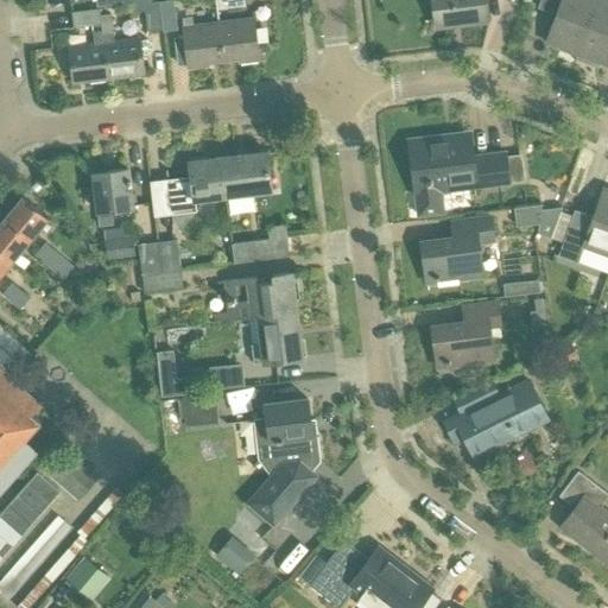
[(245,0),(216,0),(217,10),(246,6),(246,5),(245,0)]
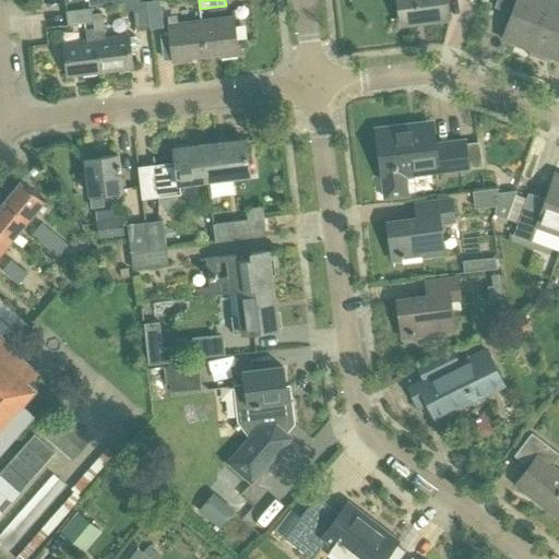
[(449,20),(445,0),(397,0),(401,20),(430,16),(430,22),(449,20)]
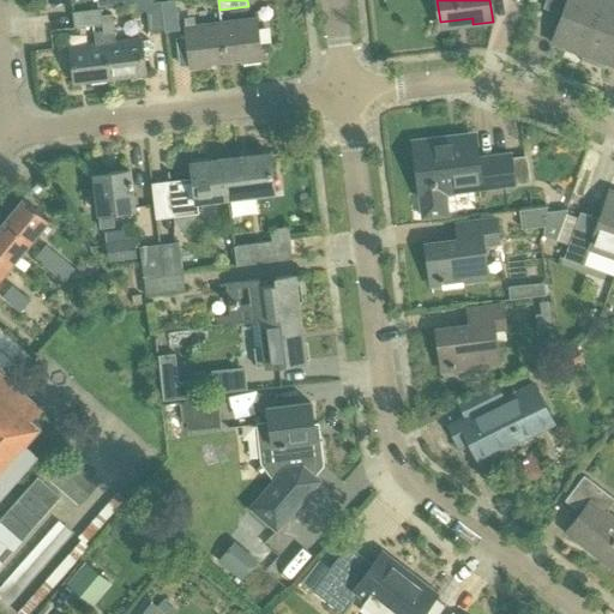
[(546,0),(546,1),(565,8),(552,43),(583,54),(603,0),(546,0)]
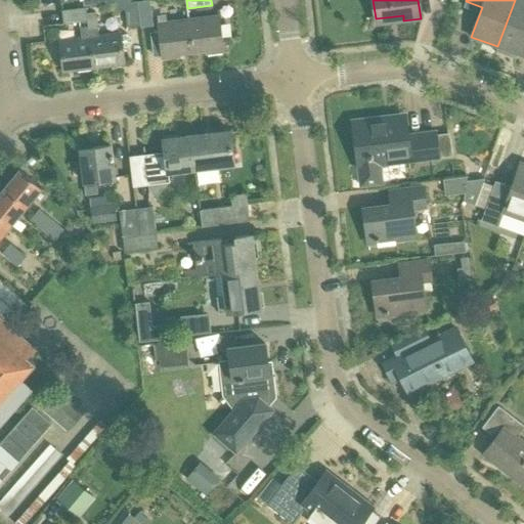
[(523,55),(523,0),(522,0),(515,0),(497,46),(523,55)]
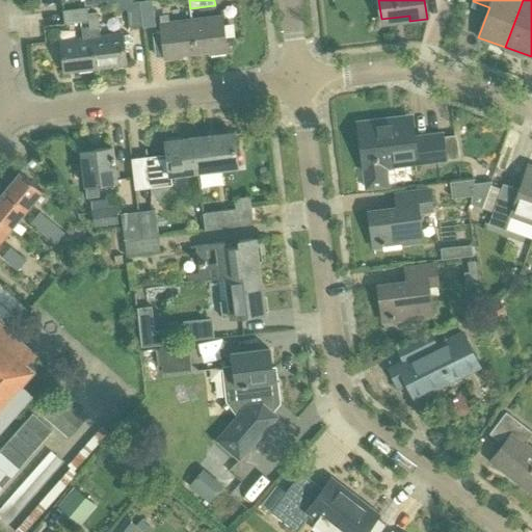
[(131,1),(116,3),(117,10),(126,9),(129,27),(142,25),(139,2),(131,3),(131,1)]
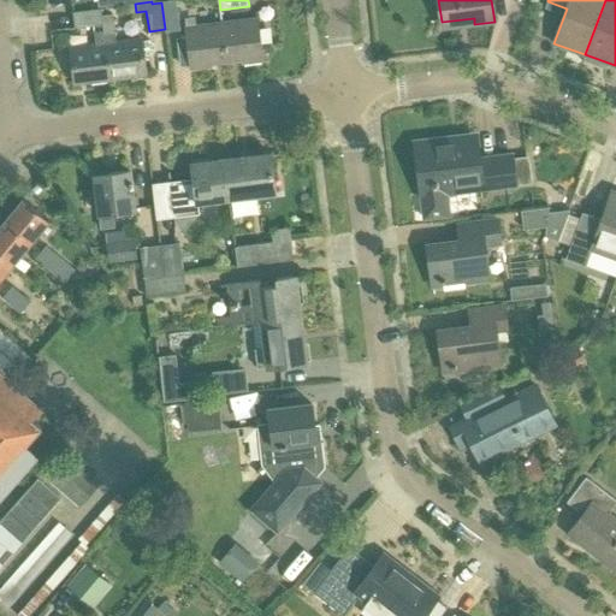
[(100,11),(72,13),(75,29),(102,27),(101,16),(100,11)]
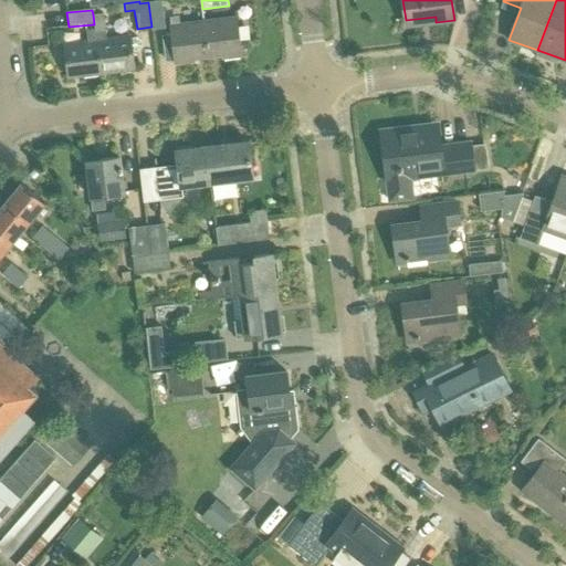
[(103,13),(93,14),(95,28),(101,73),(134,69),(132,51),(138,51),(142,45),(140,40),(136,37),(130,38),(130,35),(106,39),(103,13)]
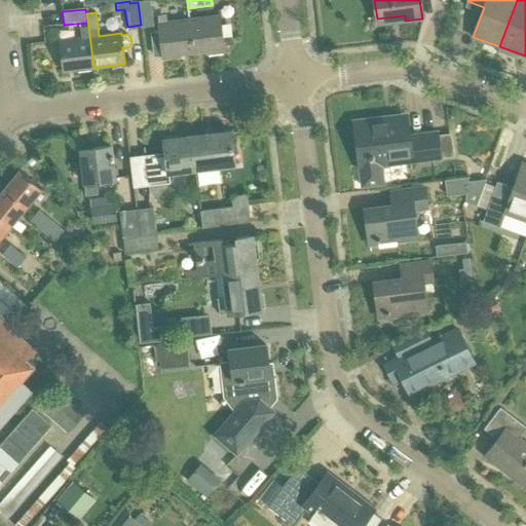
[(219,15),(189,19),(193,53),(207,51),(207,53),(224,51),(219,15)]
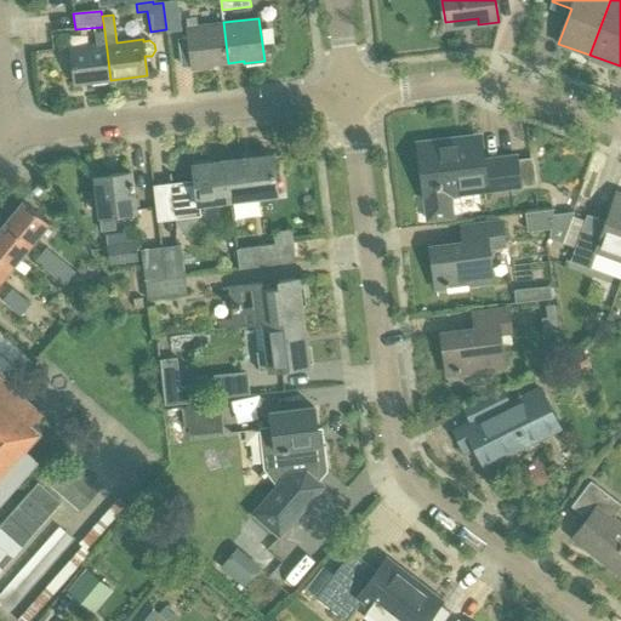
[(188,38),(177,39),(181,67),(192,66),(193,70),(212,68),(212,64),(228,63),(223,22),(187,27),(188,38)]
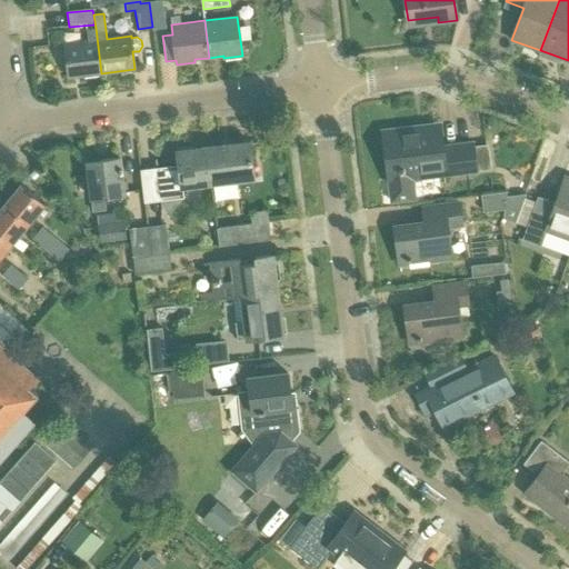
[(88,41),(65,45),(69,77),(101,73),(96,28),(95,28),(86,29),(88,41)]
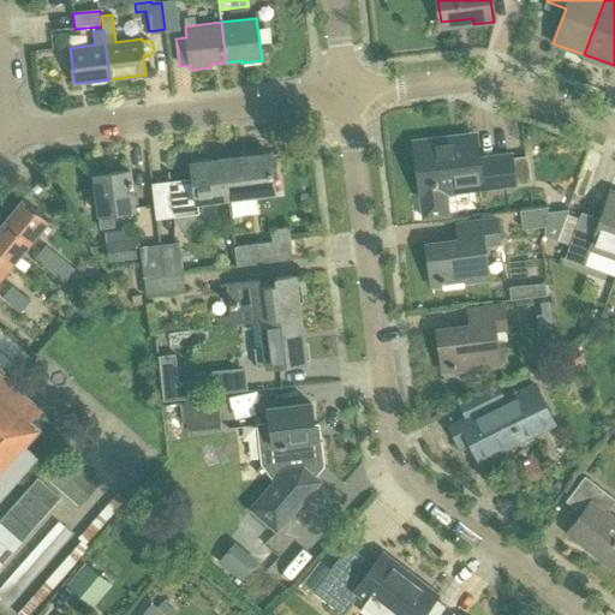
[(448,214),(446,192),(515,184),(512,157),(512,154),(479,157),(477,142),(452,145),(452,138),(413,142),(423,218),(448,214)]
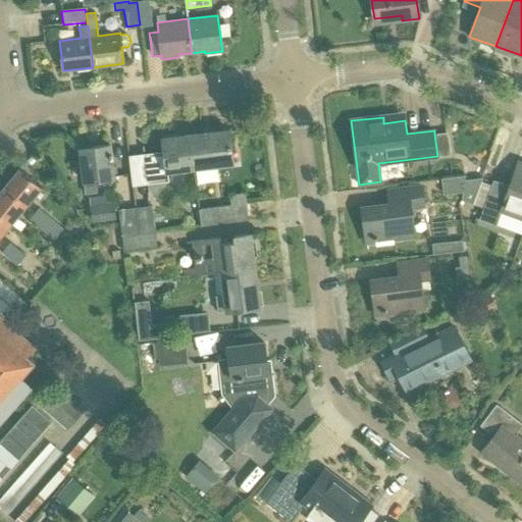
[(191,151),(194,169),(233,164),(229,129),(202,134),(204,149),(191,151)]
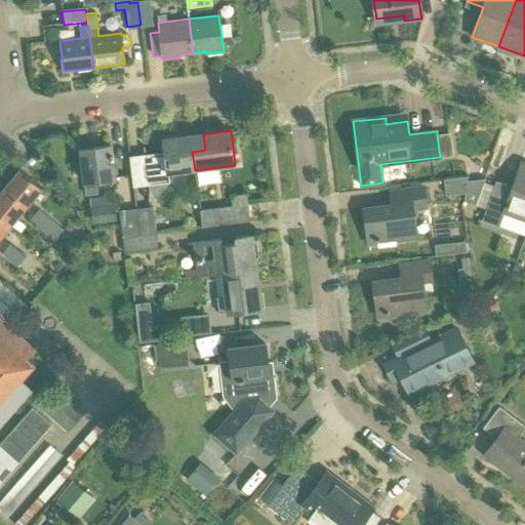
[(440,157),(452,155),(450,133),(437,134),(440,157)]
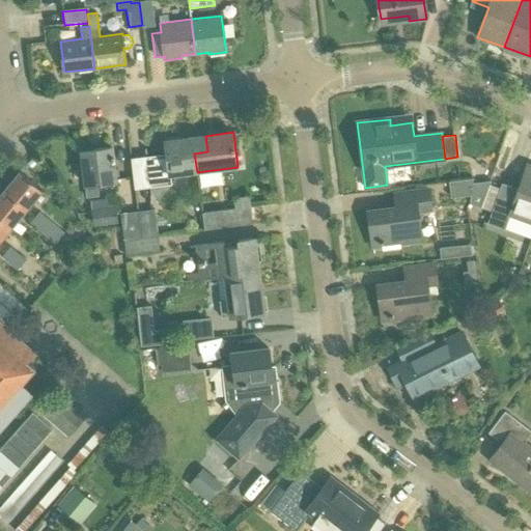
[(170,188),(169,175),(197,172),(194,154),(207,151),(205,136),(165,140),(167,157),(146,159),(149,190),(170,188)]
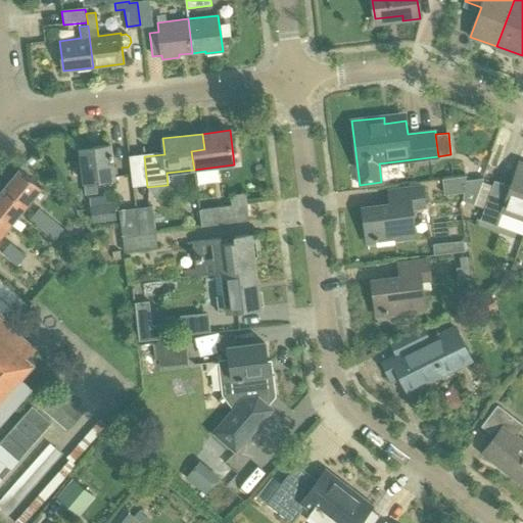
[(85,194),(97,193),(96,185),(111,183),(110,179),(114,178),(110,145),(80,149),(83,182),(85,194)]
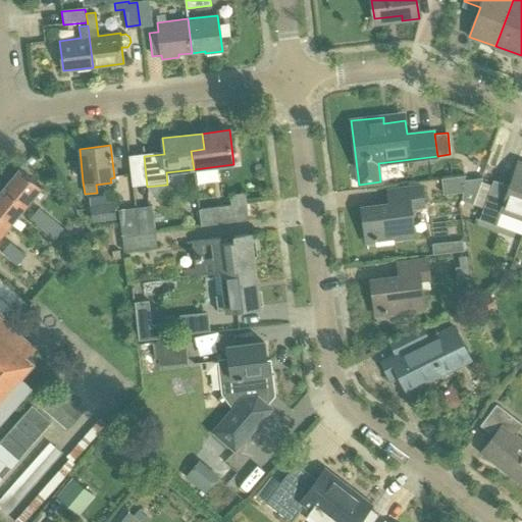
[(490,187),(478,219),(496,225),(502,211),(521,218),(521,163),(518,162),(507,193),(490,187)]
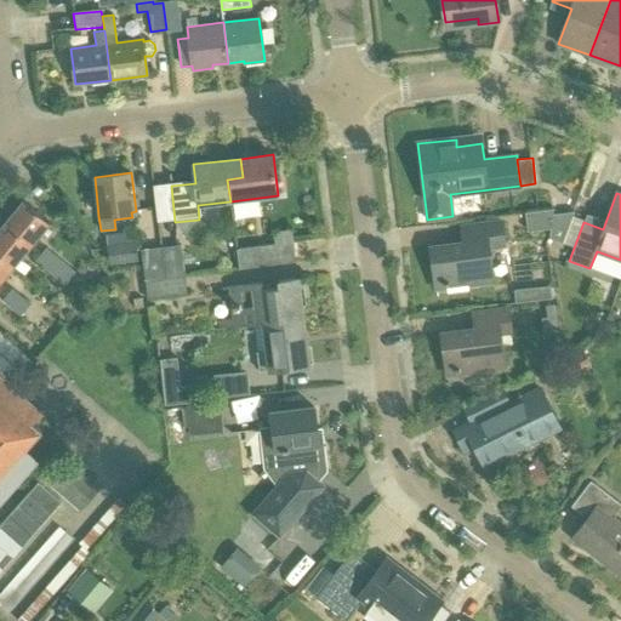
[(4,223),(32,246),(50,223),(22,200),(4,223)]
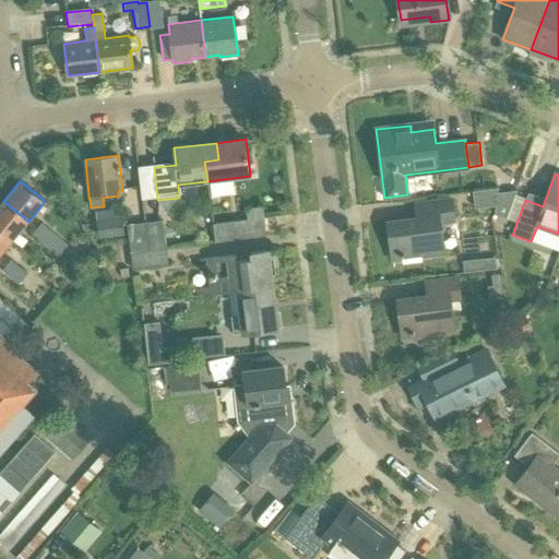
[(497,193),(497,188),(472,191),(475,209),(495,205),(494,215),(506,218),(516,191),(497,193)]
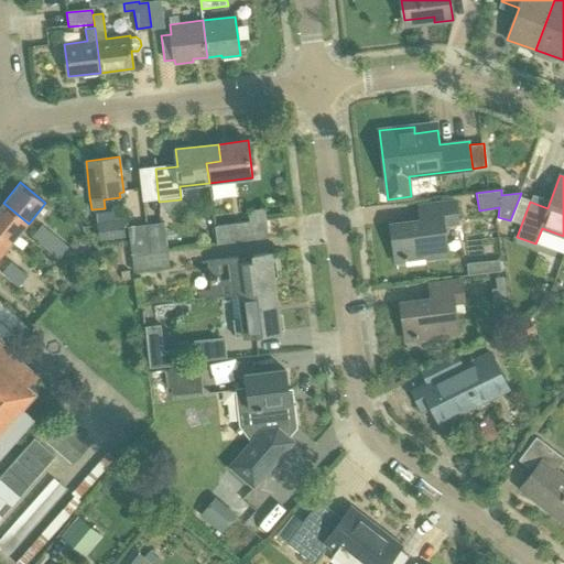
[(430,219),(391,225),(396,258),(404,257),(405,267),(425,263),(425,259),(447,256),(444,227),(459,226),(456,198),(427,203),(430,219)]
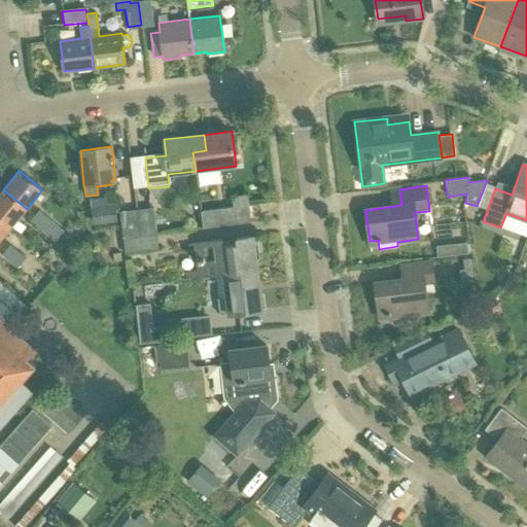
[(0,219),(10,227),(27,209),(3,189),(0,191),(0,219)]
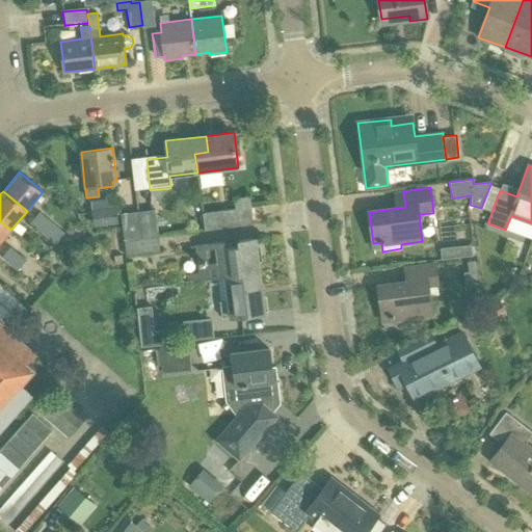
[(92,227),(117,223),(115,207),(90,210),(92,227)]
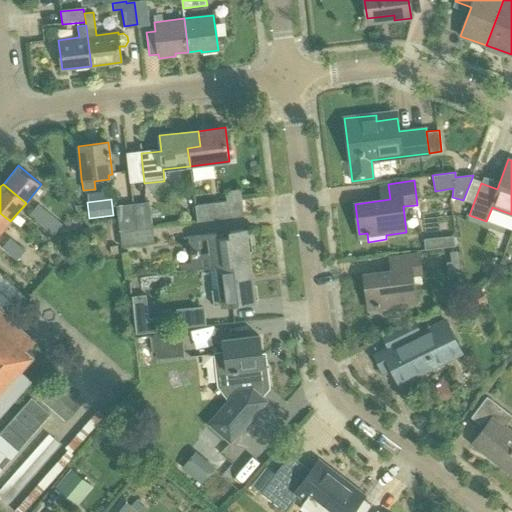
[(197,222),(228,218),(244,216),(242,199),(226,201),(194,205),(197,222)]
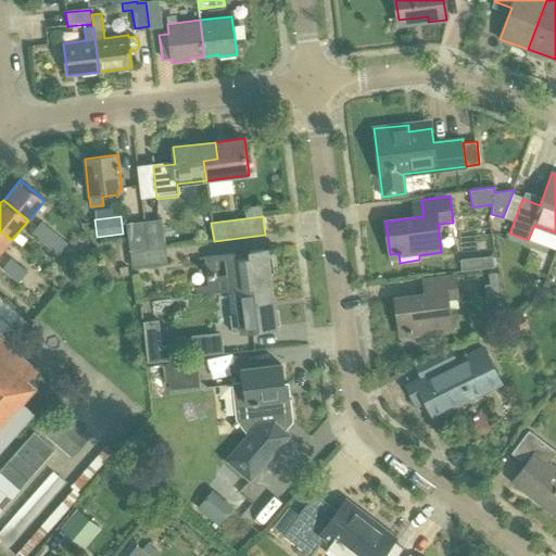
[(148,249),(165,247),(161,219),(144,222),(148,249)]
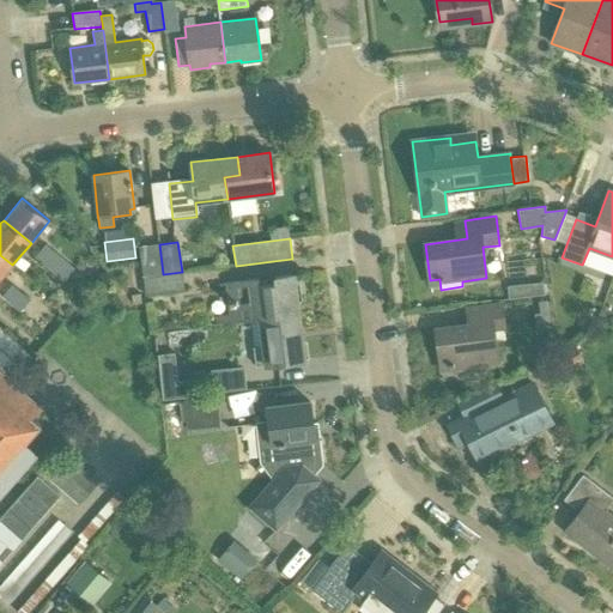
[(48,269),(59,256),(44,244),(34,258),(48,269)]
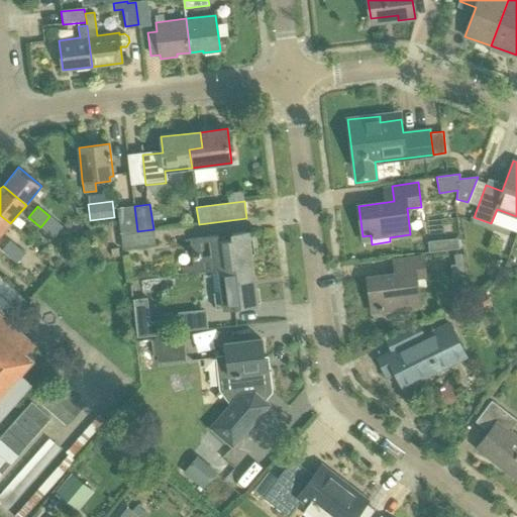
[(120,233),(137,231),(134,206),(117,208),(120,233)]
